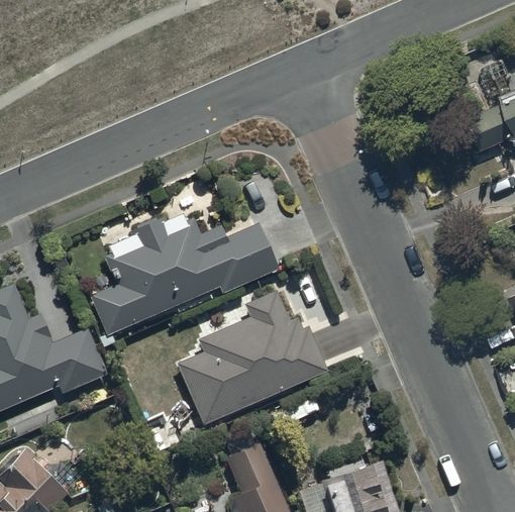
[(514,99),(509,102),(507,98),(467,116),(483,151),(514,137),(514,99)]
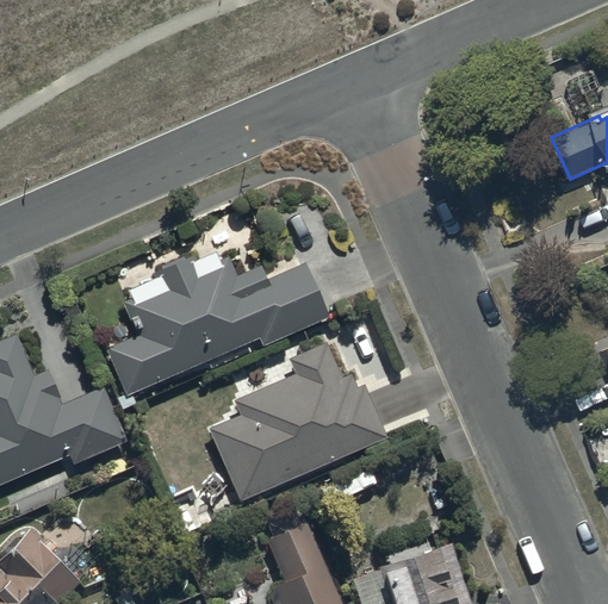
[(122,302),(137,335),(107,348),(129,394),(259,338),(262,346),(329,317),(305,261),(265,278),(260,266),(237,275),(229,256),(218,261),(216,254),(196,263),(192,255),(154,272),(157,278),(130,290),(134,297),(122,302)]
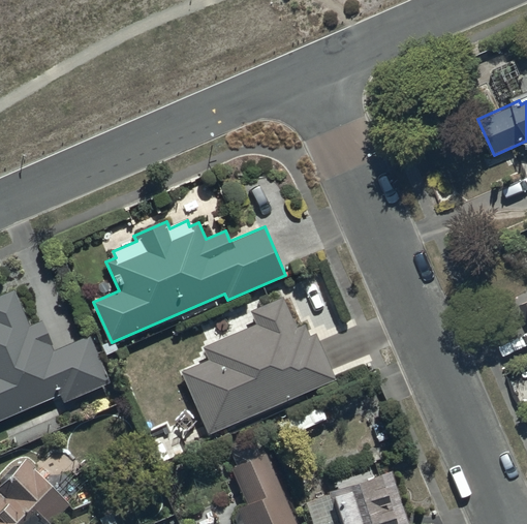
[(0,420),(61,395),(64,401),(110,381),(90,333),(53,348),(40,320),(30,325),(16,289),(0,296),(0,420)]
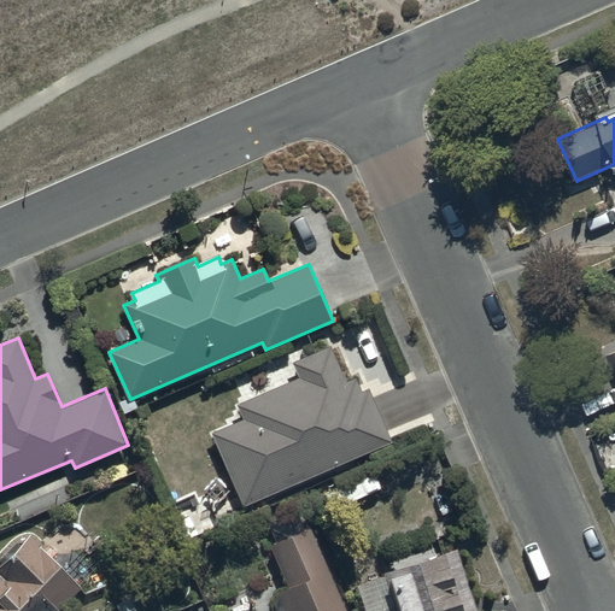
[(244,421),(212,433),(244,507),(393,442),(372,389),(362,393),(356,377),(346,381),(332,346),(292,363),(299,379),(238,404),(244,421)]
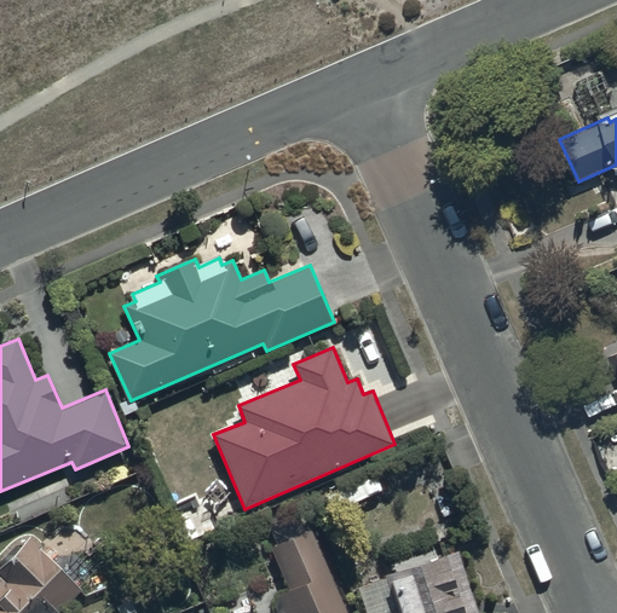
[(346,612),(310,530),(270,548),(288,590),(277,595),(284,612),(346,612)]
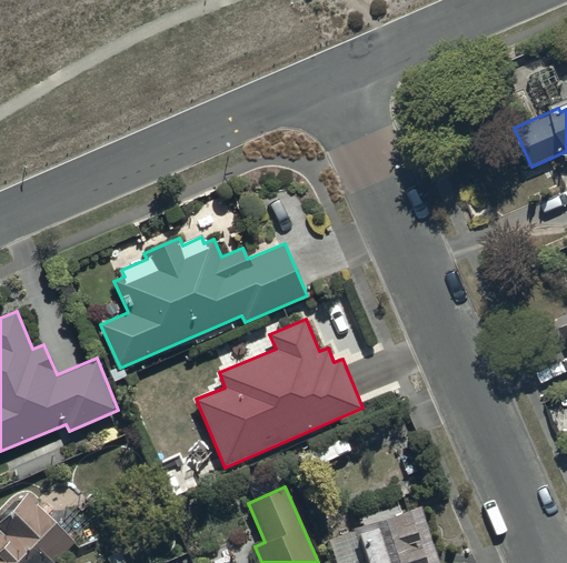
[(0,522),(0,562),(58,562),(76,544),(72,541),(90,522),(71,503),(52,523),(36,506),(39,502),(29,493),(0,522)]
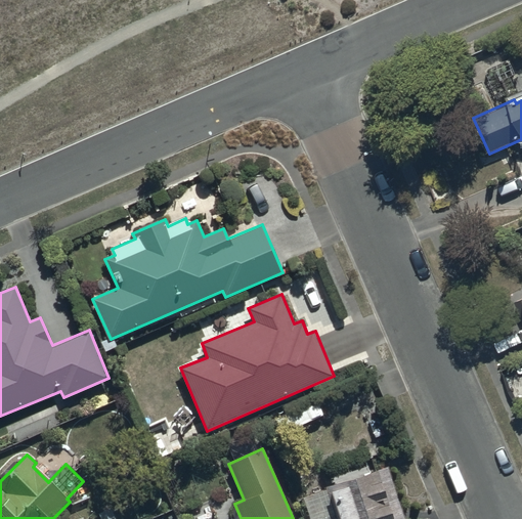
[(404,518),(387,467),(325,489),(335,518),(404,518)]
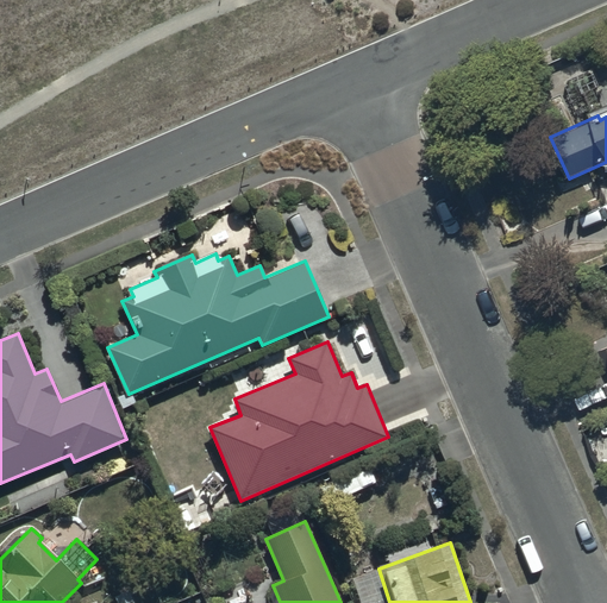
All buildings are outlined.
